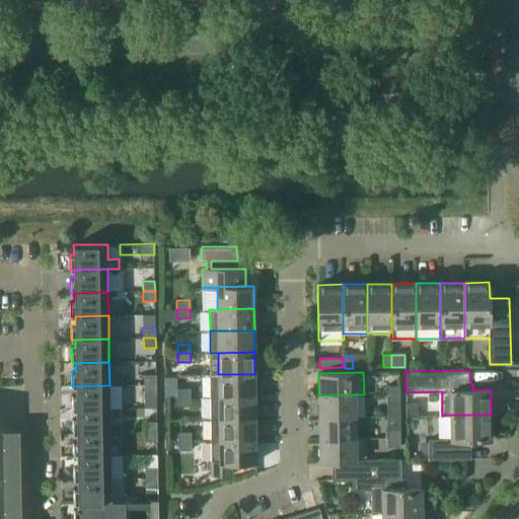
[(144,374),(144,384),(156,384),(156,374),(144,374)]
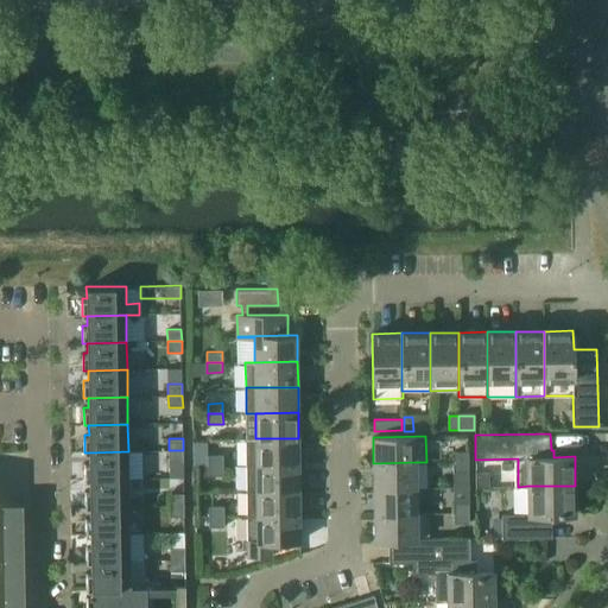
[(246,438),(247,464),(298,463),(298,438),(255,438),(246,438)]
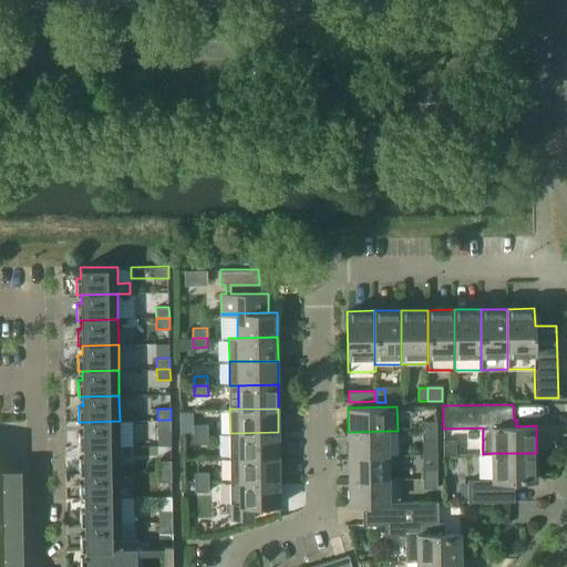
[(171,420),(157,420),(157,431),(171,431),(171,420)]
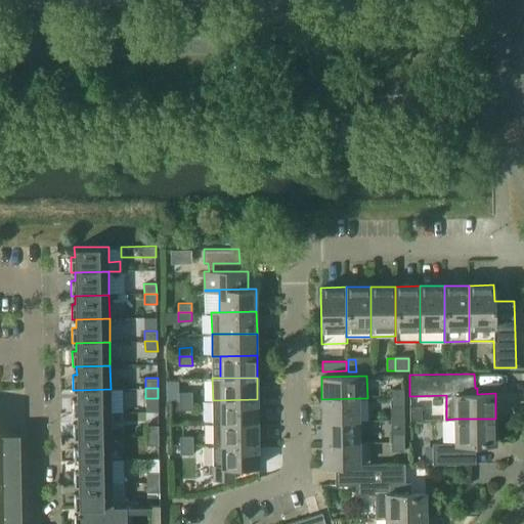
[(73,413),(77,413),(111,412),(111,389),(77,390),(77,398),(73,398),(73,413)]
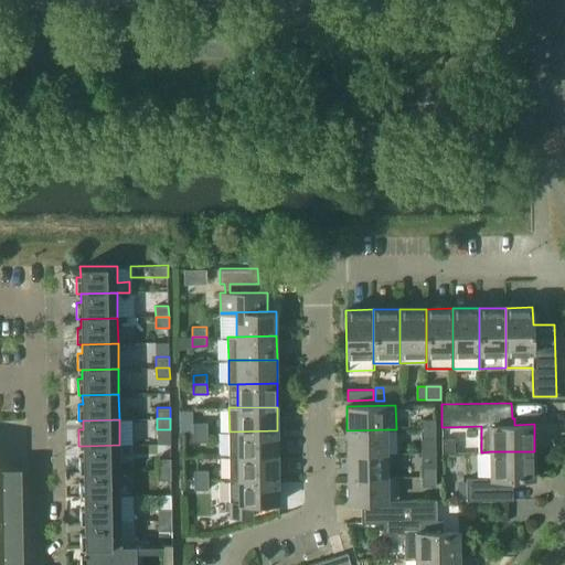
[(420,419),(422,429),(435,429),(435,419),(420,419)]
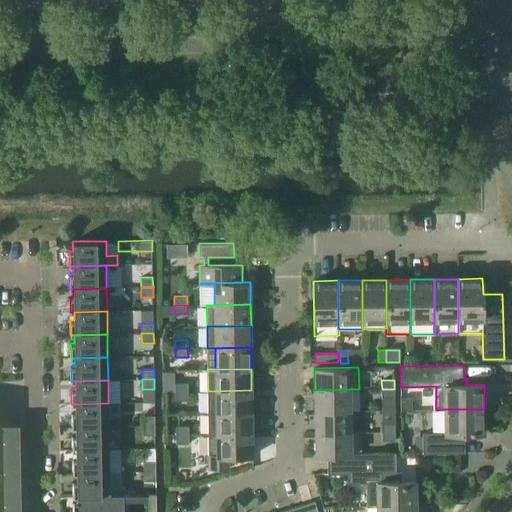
[(175,383),(175,391),(188,391),(188,383),(175,383)]
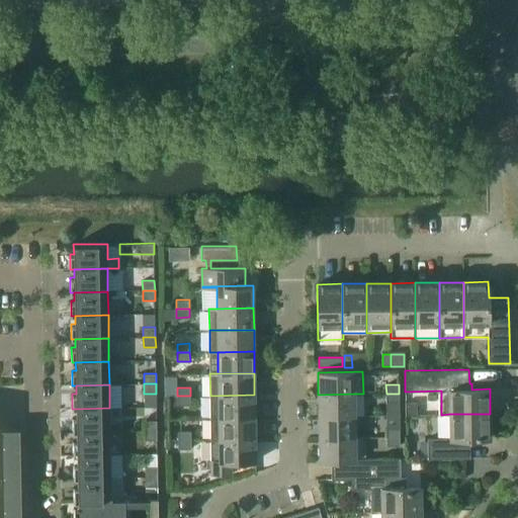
[(318,395),(319,416),(355,416),(354,394),(318,395)]
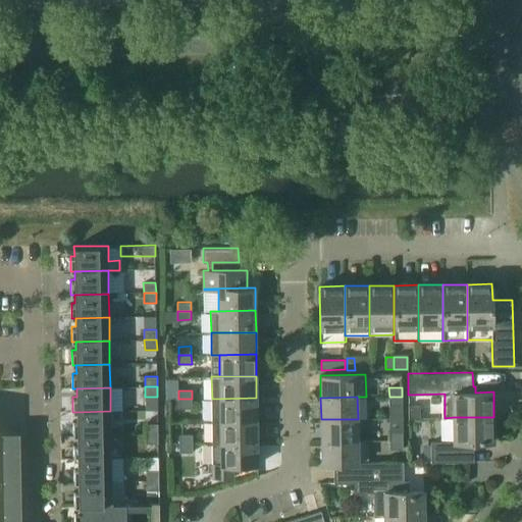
[(402,397),(389,397),(389,405),(403,405),(402,397)]
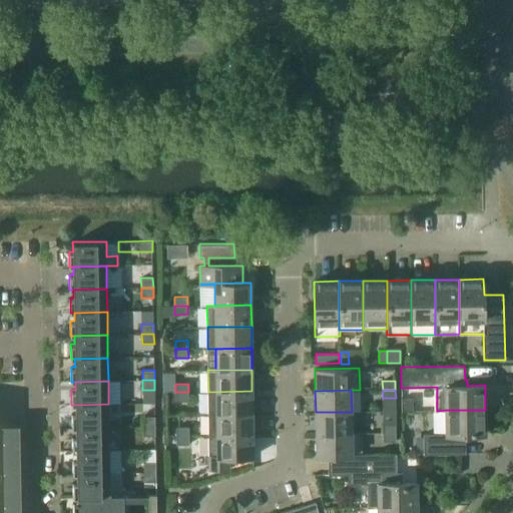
[(208,392),(208,413),(252,413),(251,391),(208,392)]
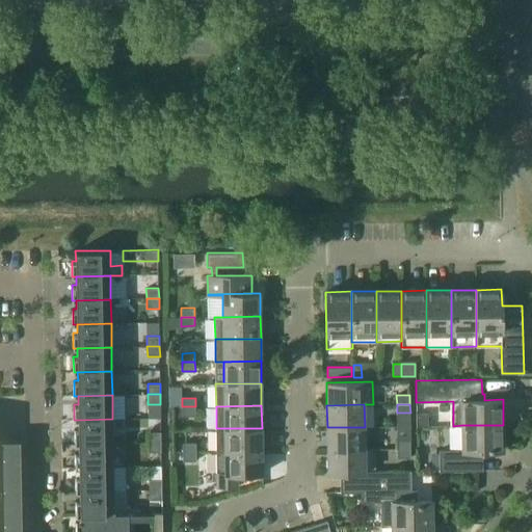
[(195,406),(182,406),(182,416),(195,416),(195,406)]
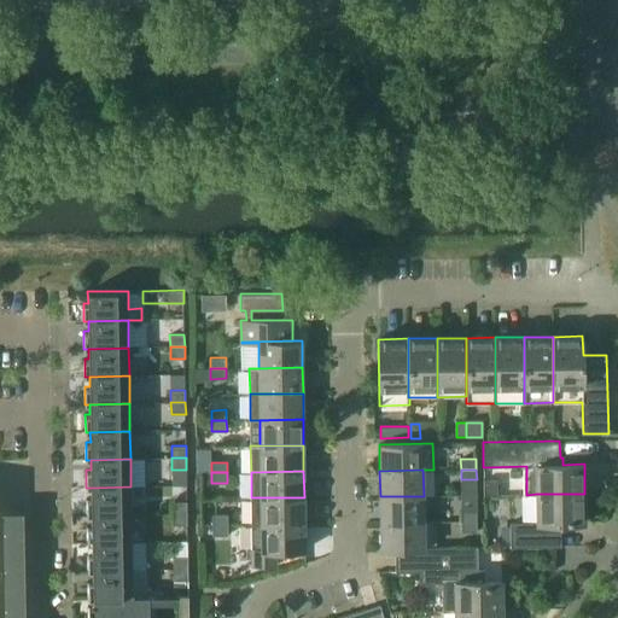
[(496,481),(484,481),(484,495),(496,495),(496,481)]
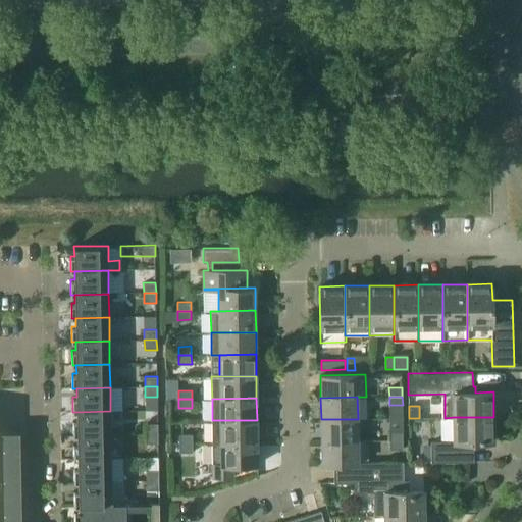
[(73,435),(77,435),(111,434),(110,411),(76,412),(76,420),(73,420),(73,435)]
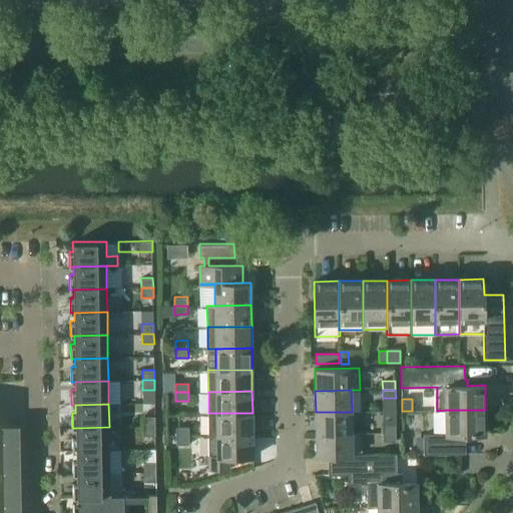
[(485,410),(445,410),(445,434),(424,434),(424,454),(466,454),(466,440),(460,440),(460,435),(486,434),(485,410)]
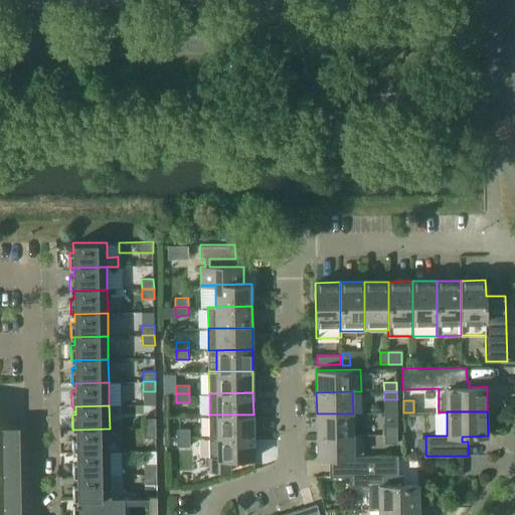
[(317,413),(317,436),(353,435),(353,413),(317,413)]
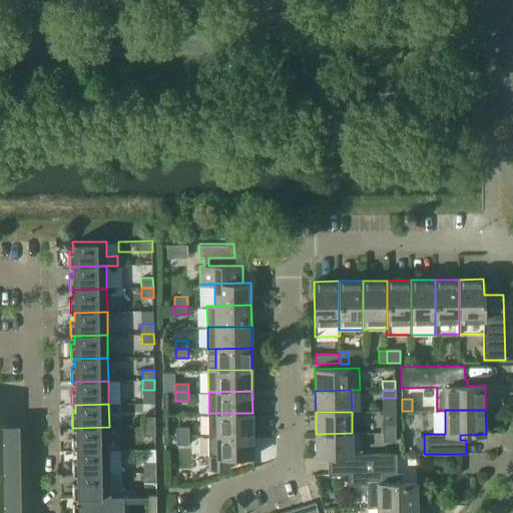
[(208,413),(208,435),(252,434),(252,413),(208,413)]
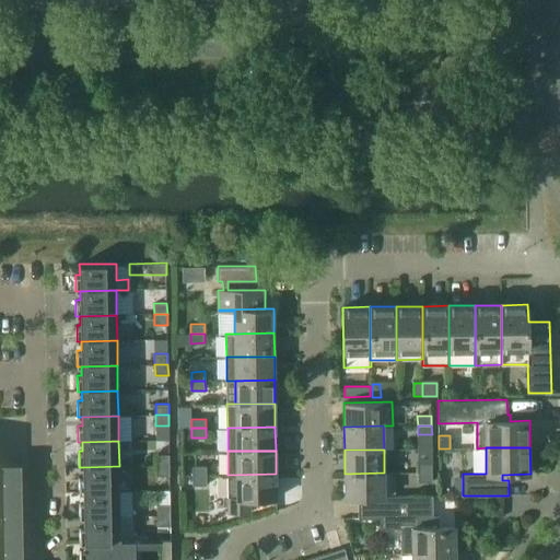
[(156,455),(156,465),(170,465),(170,454),(156,455)]
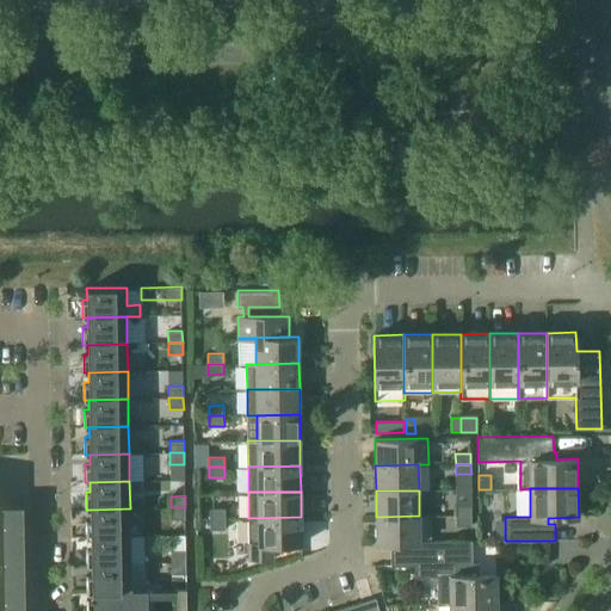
[(0,610),(24,610),(23,505),(0,505),(0,610)]
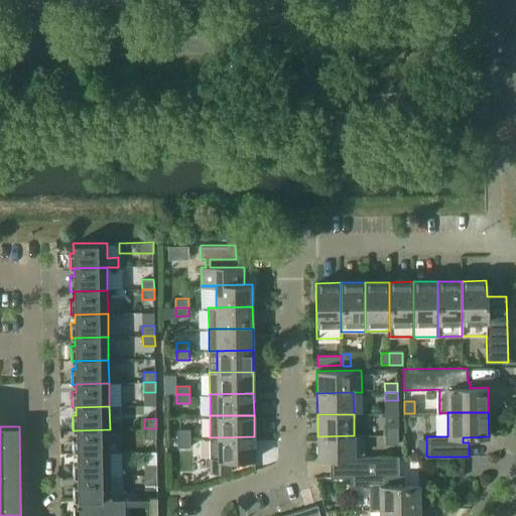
[(385,426),(385,435),(398,435),(398,426),(385,426)]
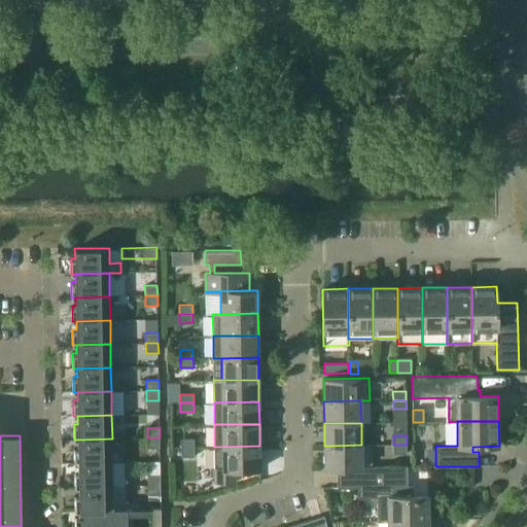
[(160,437),(147,437),(147,448),(160,448),(160,437)]
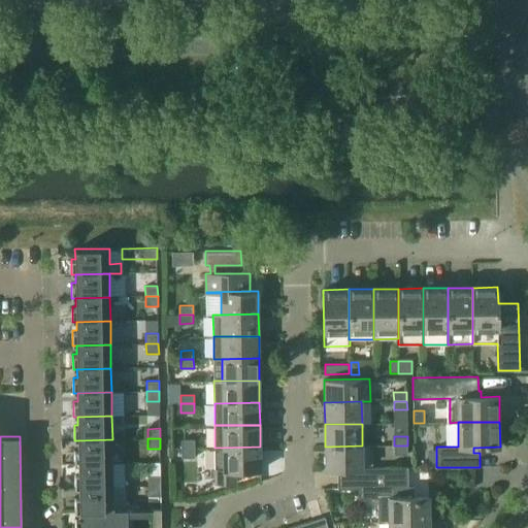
[(74,464),(78,464),(112,464),(112,439),(78,440),(78,449),(74,449),(74,464)]
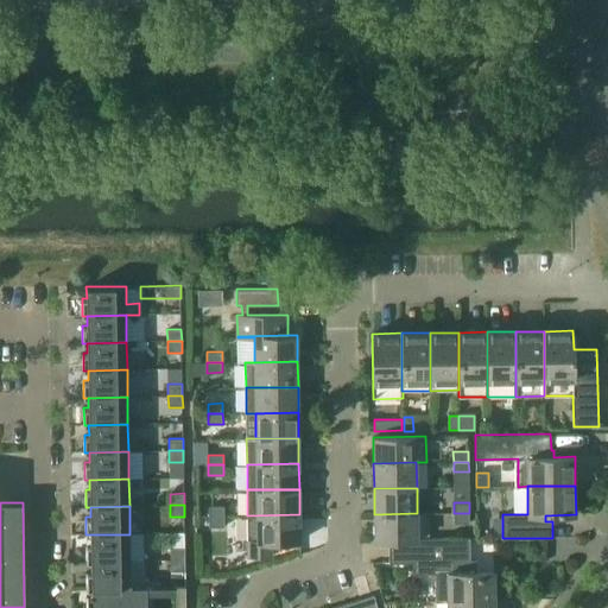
[(209,506),(209,517),(225,515),(225,506),(209,506)]
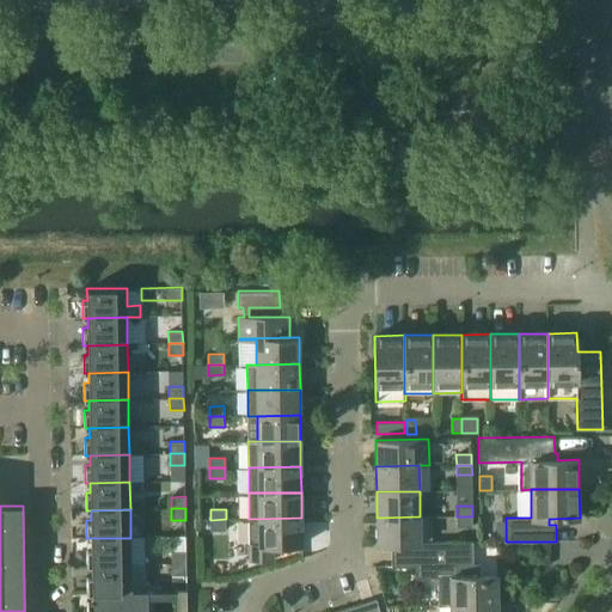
[(392,567),(416,567),(430,565),(430,542),(420,542),(420,516),(377,518),(377,544),(391,544),(392,567)]
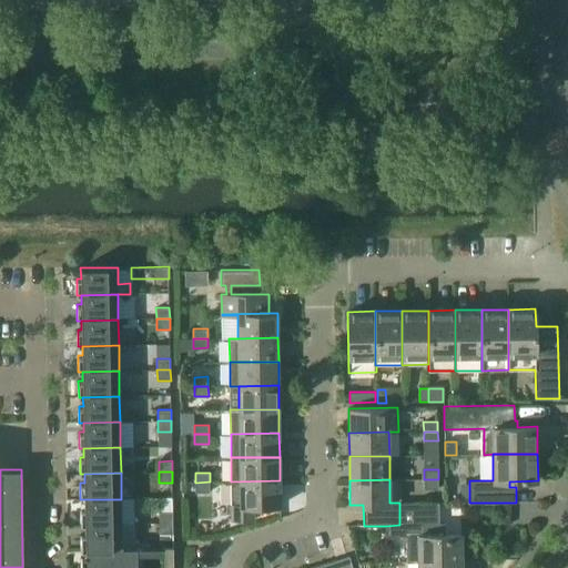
[(438,479),(424,479),(424,488),(438,488),(438,479)]
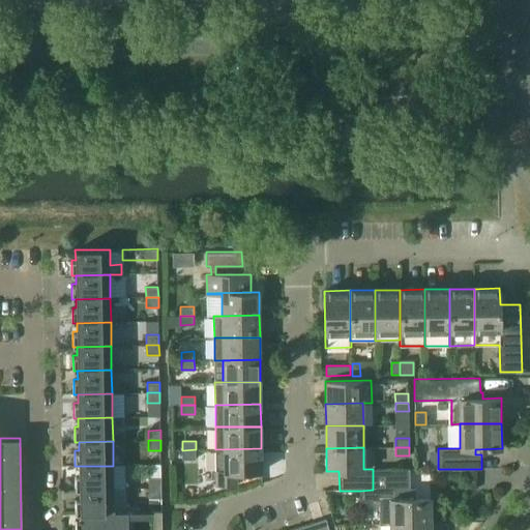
[(261,448),(215,449),(216,472),(216,483),(216,486),(237,484),(236,472),(262,471),(261,448)]
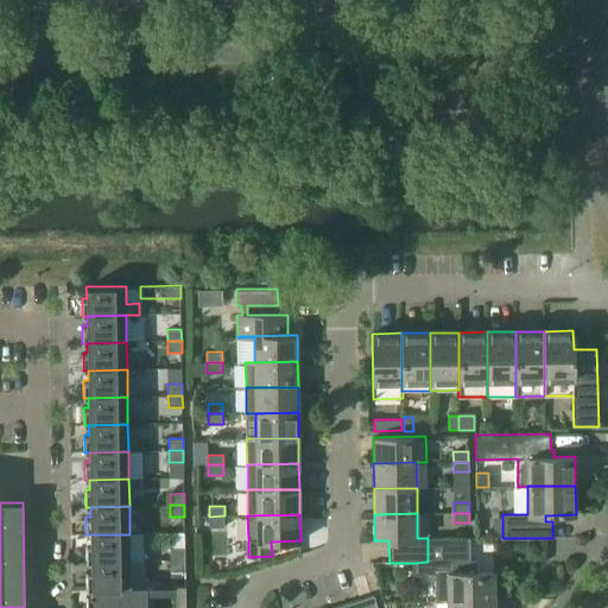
[(225,515),(209,517),(209,526),(225,526),(225,515)]
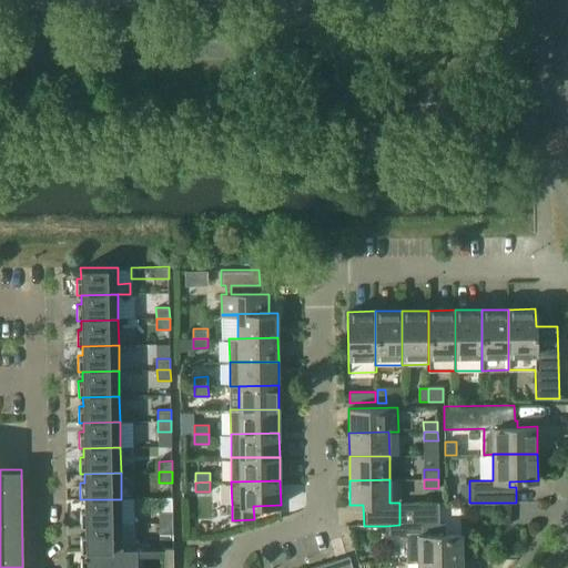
[(172,498),(159,498),(160,508),(173,508),(172,498)]
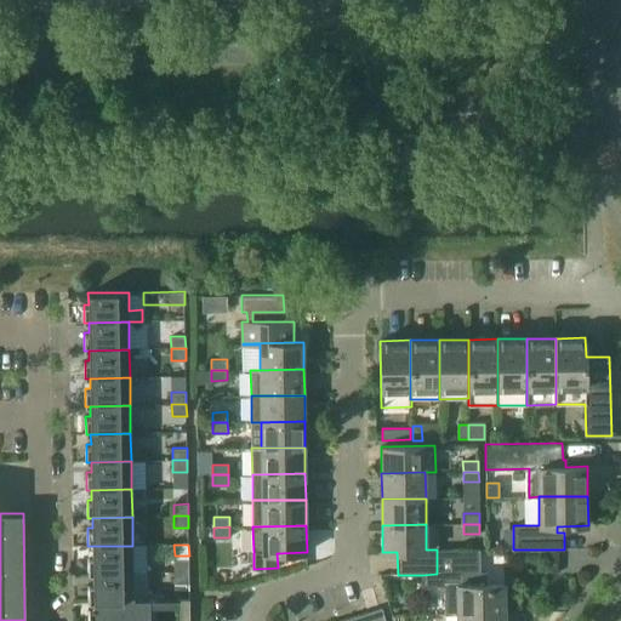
[(89,574),(92,574),(132,573),(132,546),(92,546),(92,556),(87,556),(89,574)]
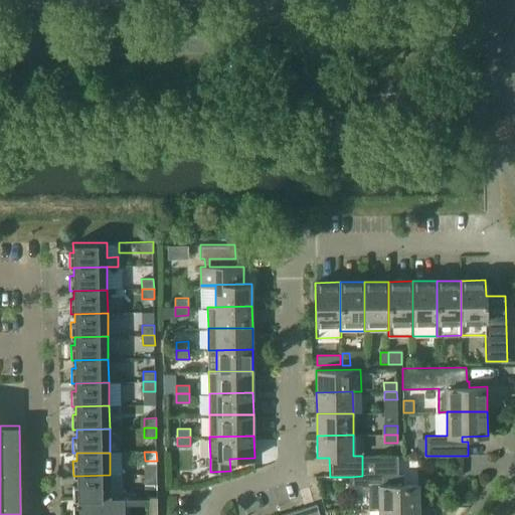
[(369,509),(379,509),(418,508),(418,484),(402,484),(402,475),(398,475),(398,455),(362,456),(362,476),(350,477),(350,486),(368,486),(369,509)]
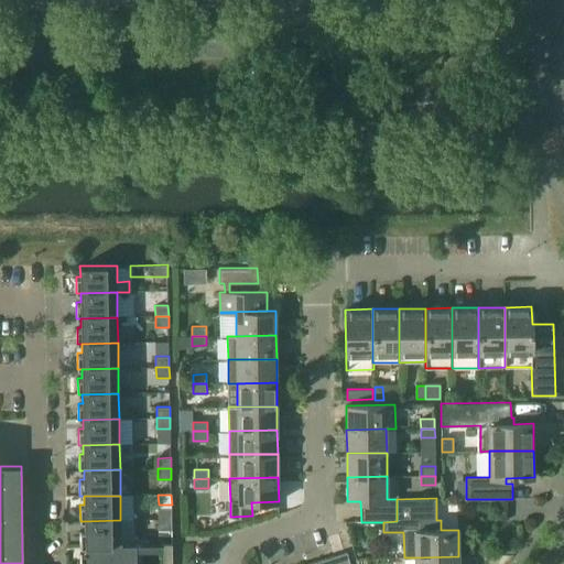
[(159,509),(159,519),(172,519),(172,508),(159,509)]
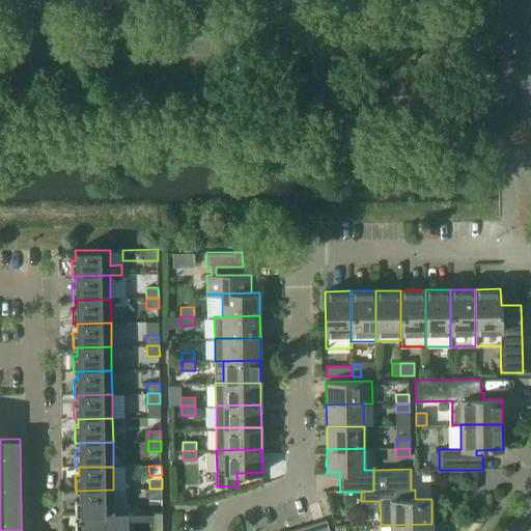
[(162,488),(149,488),(149,499),(162,499),(162,488)]
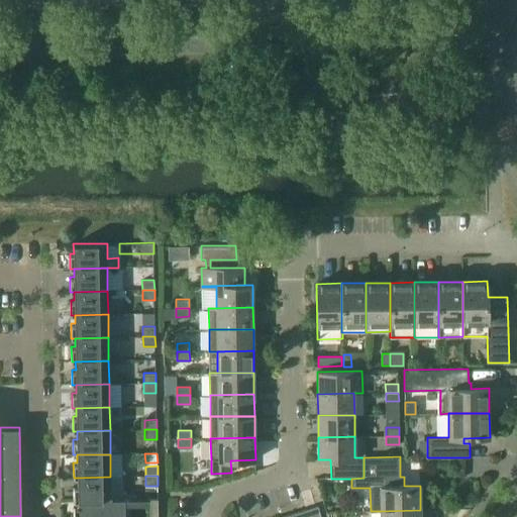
[(74,501),(78,501),(111,501),(111,499),(110,477),(77,478),(78,486),(74,487),(74,501)]
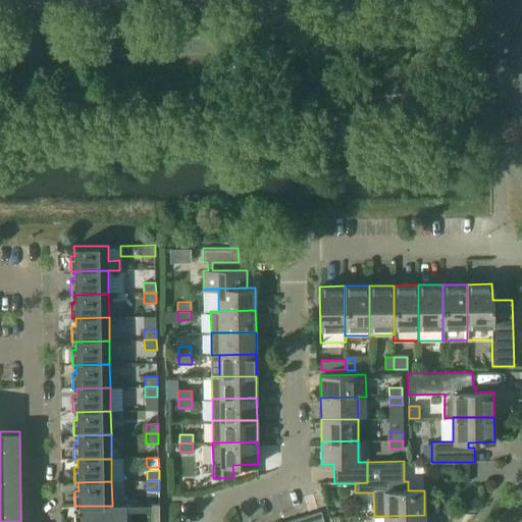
[(112,506),(79,506),(79,511),(74,511),(74,521),(125,521),(125,504),(112,504),(112,506)]
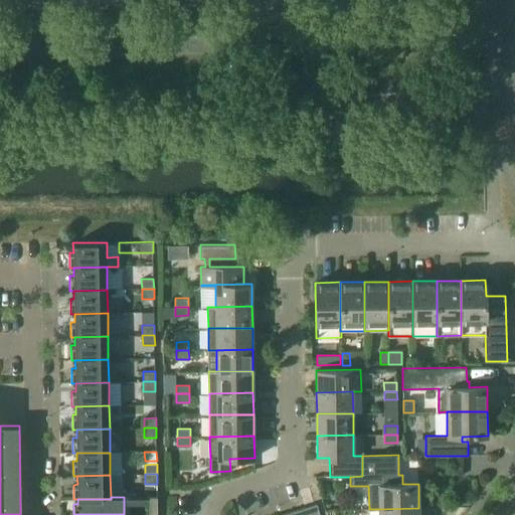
[(320,514),(317,504),(280,514),(320,514)]
